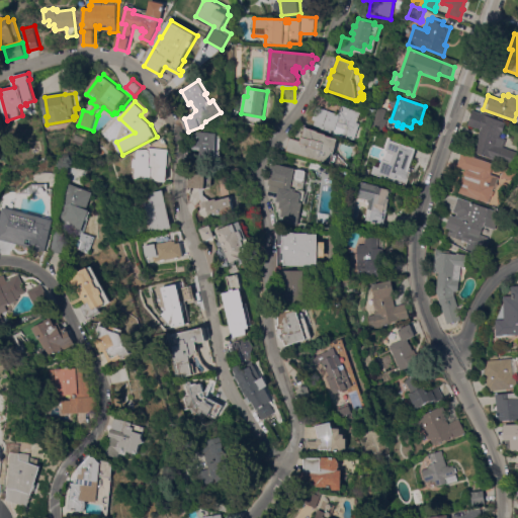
[(360,113),(357,122),(360,123),(354,141),(342,137),(344,130),(336,126),(333,133),(313,125),(315,120),(312,119),(317,107),(338,114),(341,106),(360,113)]
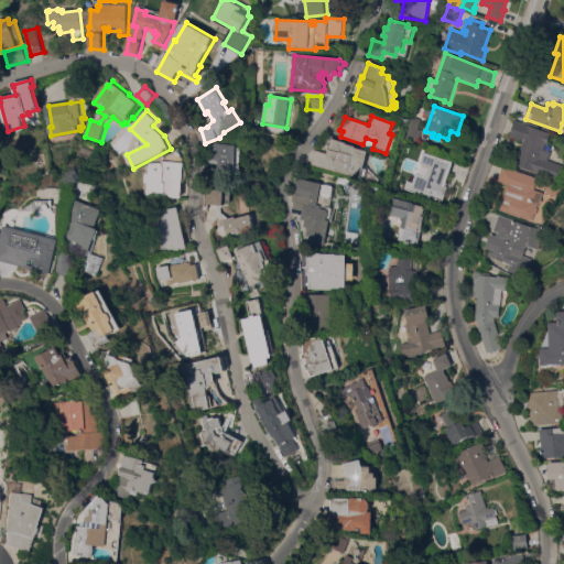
[(416,143),(401,139),(409,116),(420,119),(418,129),(421,130),(416,143)]
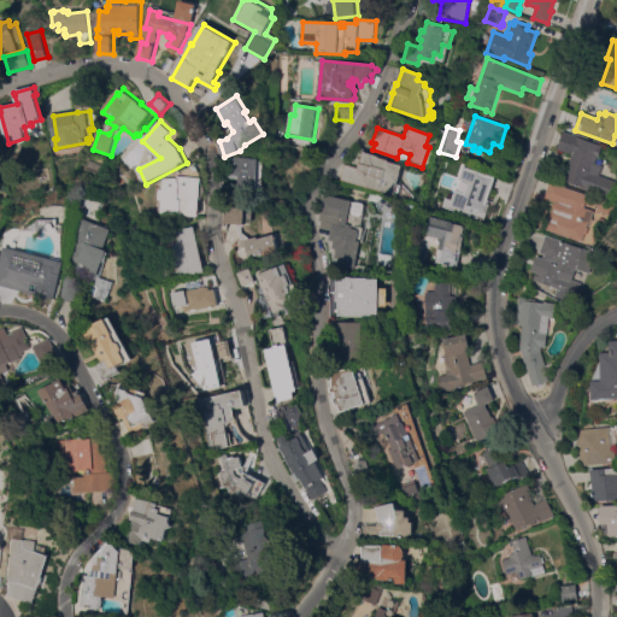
[(616,182),(616,186),(612,199),(564,181),(574,156),(557,150),(564,131),(600,146),(600,147),(603,148),(598,158),(597,158),(595,164),(603,166),(599,176),(616,182)]
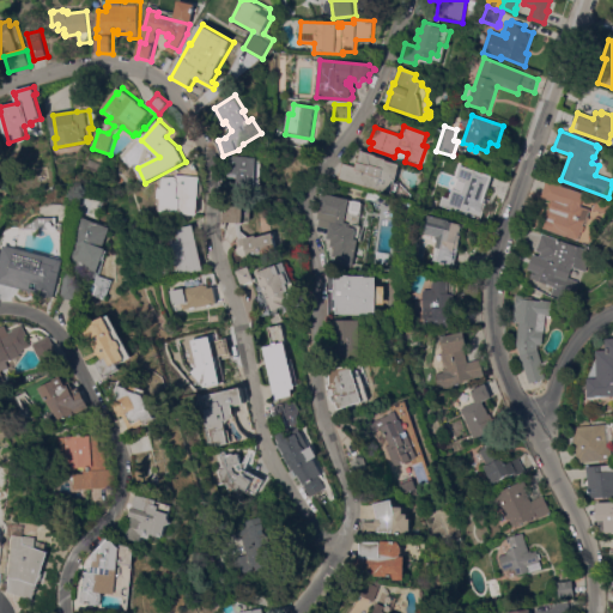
[(343,164),(357,168),(360,151),(376,156),(376,157),(386,159),(386,161),(400,165),(395,183),(399,184),(396,192),(393,190),(393,194),(338,178),(343,164)]
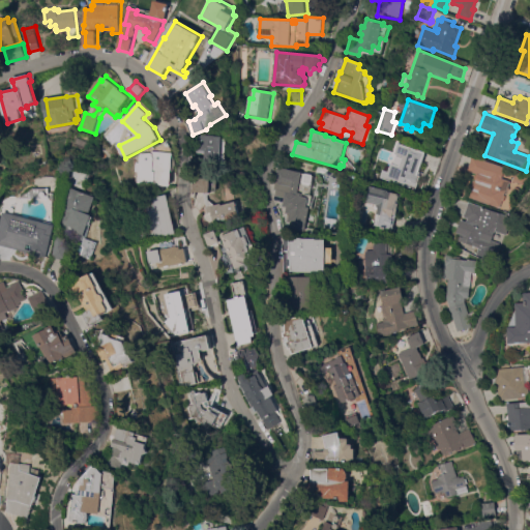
[(195,157),(206,157),(206,154),(198,153),(199,136),(224,137),(224,139),(228,139),(226,169),(222,168),(222,170),(194,168),(195,157)]
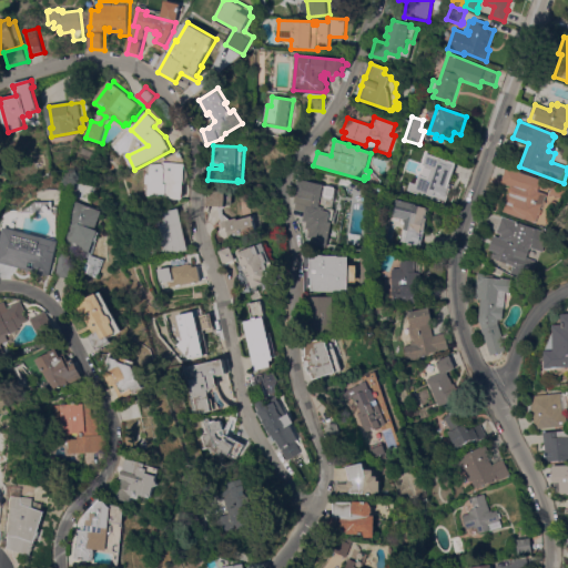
[(445,203),(418,193),(418,194),(407,190),(409,182),(415,184),(418,174),(427,179),(430,169),(423,165),(426,152),(437,156),(448,161),(449,160),(457,163),(449,184),(452,184),(446,201),(445,203)]
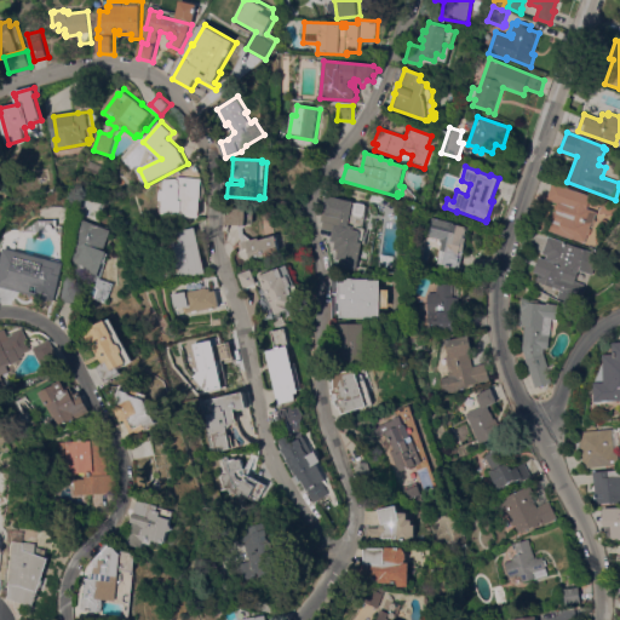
[(200,218),(164,214),(165,202),(161,201),(162,190),(166,190),(167,181),(181,179),(181,177),(205,179),(200,218)]
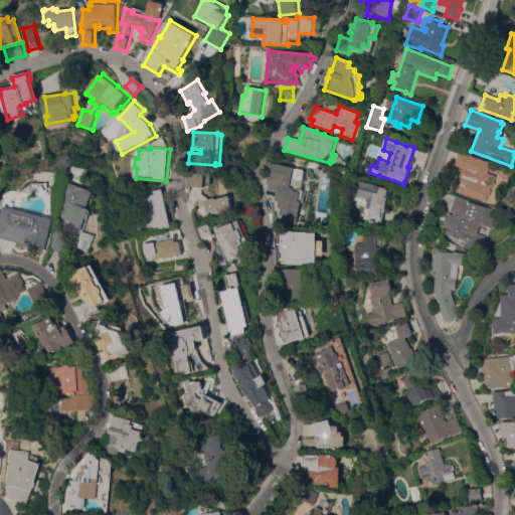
[(491,164),(488,174),(495,176),(492,186),(491,186),(485,203),(456,192),(459,185),(457,183),(457,181),(458,179),(459,177),(460,176),(462,175),(464,170),(455,167),(459,152),(491,164)]
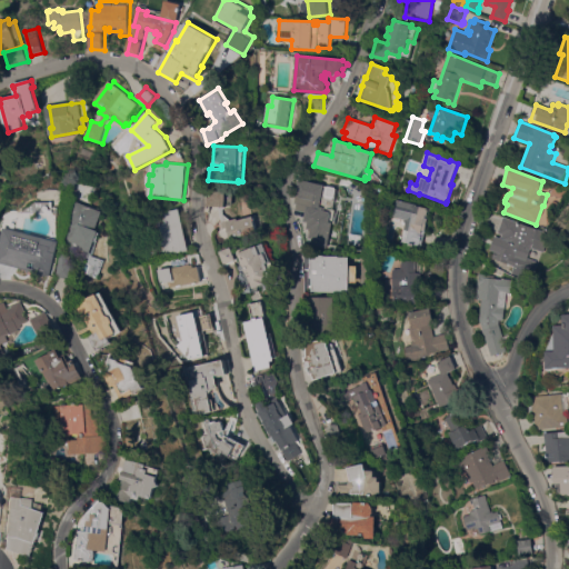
[(308,245),(311,230),(306,229),(308,222),(302,221),(305,212),(295,210),(296,203),(293,203),(296,195),(293,195),(297,180),(323,186),(319,207),(323,208),(322,210),(331,212),(329,222),(332,222),(327,249),(308,245)]
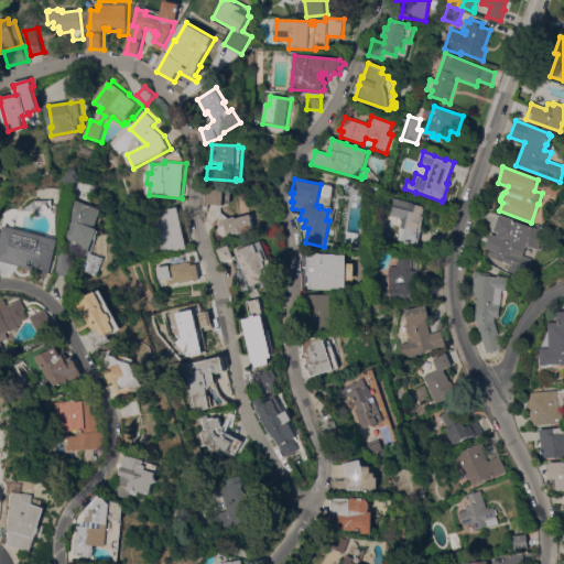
[(549,182),(562,186),(557,197),(544,193),(549,182)]
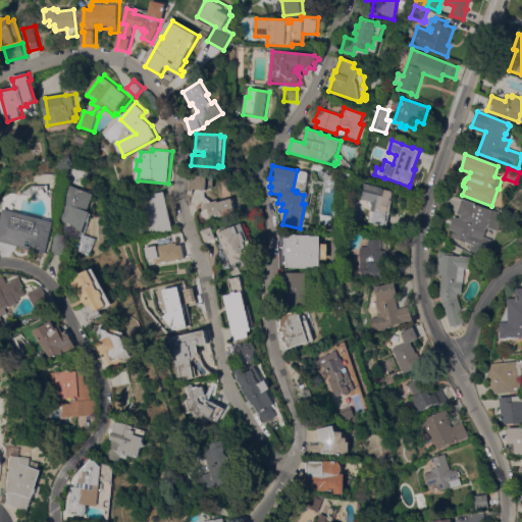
[(207,191),(190,190),(190,181),(193,181),(193,175),(208,176),(208,177),(212,183),(207,187),(207,191)]
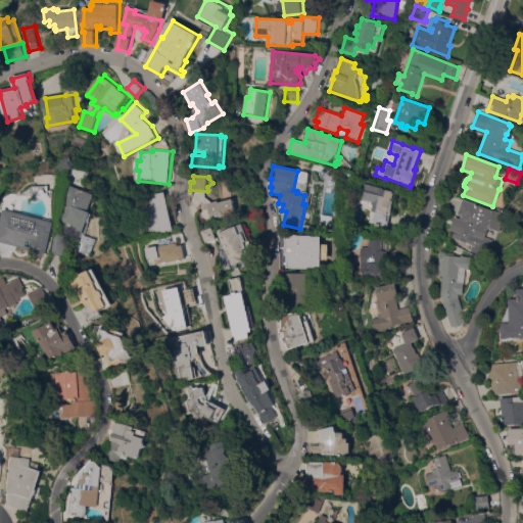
[(361,199),(365,184),(382,188),(382,189),(395,192),(394,199),(391,215),(389,215),(387,227),(369,223),(374,202),(361,199)]
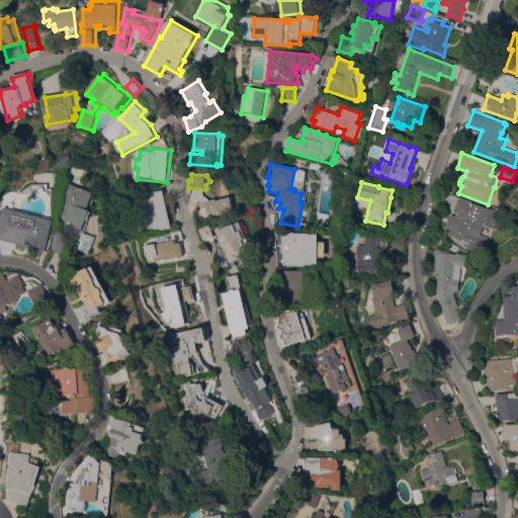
[(74,183),(98,192),(91,209),(94,210),(90,221),(89,221),(84,233),(75,229),(77,226),(66,221),(64,220),(67,210),(64,209),(69,196),(74,183)]
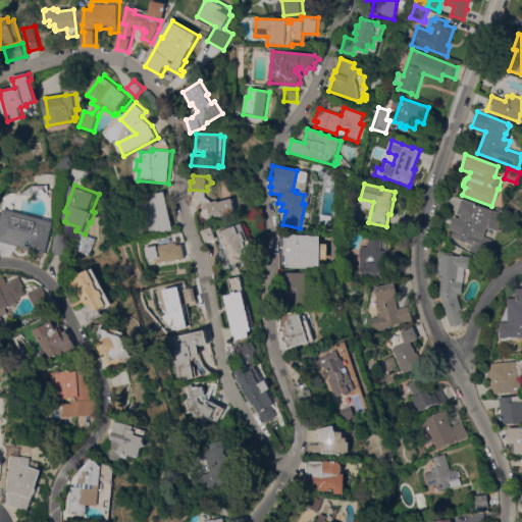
[(173,230),(152,235),(144,197),(165,192),(173,230)]
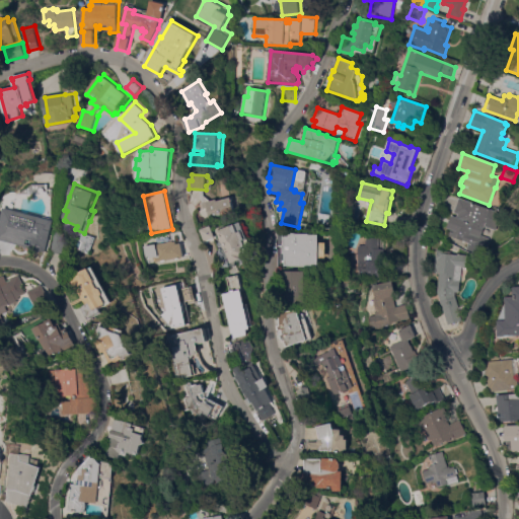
[(215,200),(216,202),(230,198),(234,212),(209,218),(207,208),(203,209),(201,204),(215,200)]
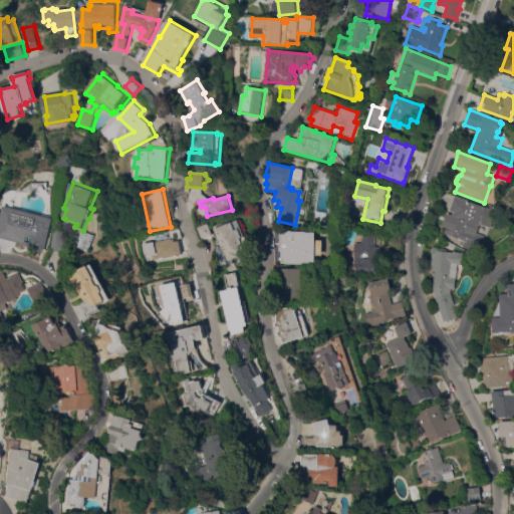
[(454,197),(496,213),(490,229),(480,225),(476,234),(484,236),(481,244),(474,241),(470,251),(462,247),(464,241),(449,235),(451,229),(442,226),(447,214),(452,215),(453,212),(449,211),(454,197)]
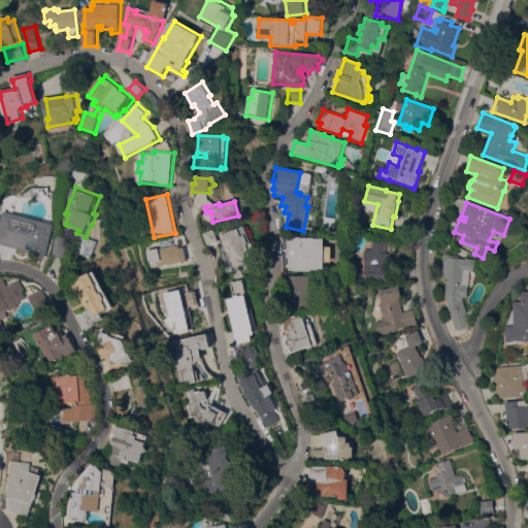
[(61,225),(53,257),(1,243),(9,211),(61,225)]
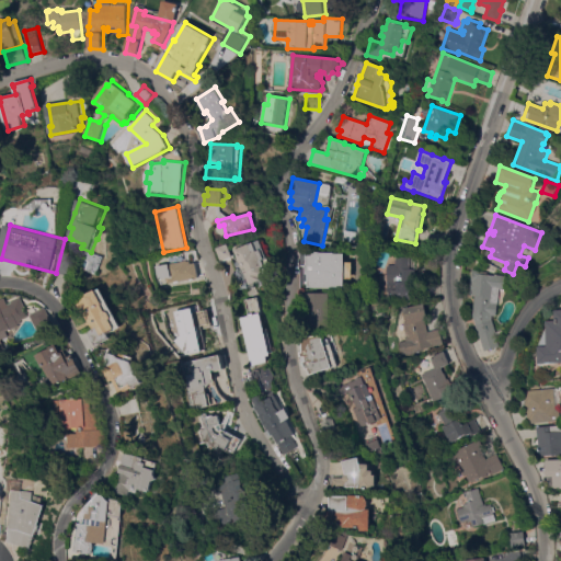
[(259,279),(259,281),(249,285),(233,251),(259,240),(266,259),(262,261),(268,275),(259,279)]
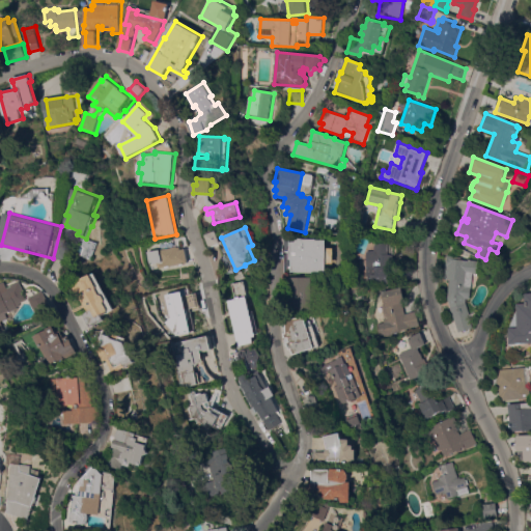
[(204,235),(215,231),(220,243),(208,248),(204,235)]
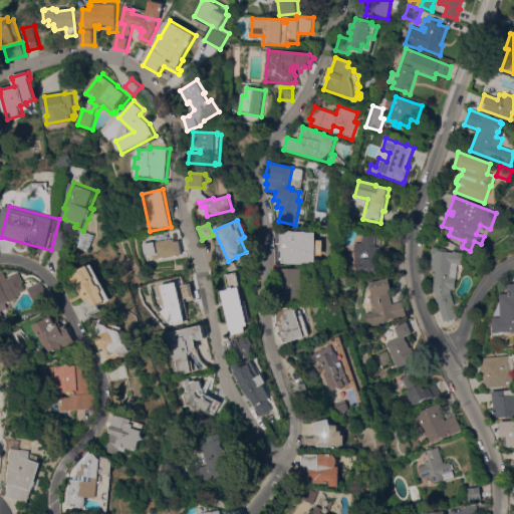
[(60,230),(69,232),(68,236),(73,237),(70,253),(55,250),(60,230)]
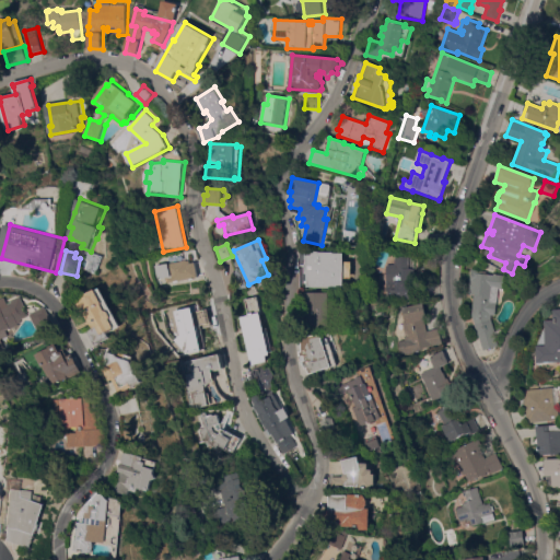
[(343,289),(310,288),(310,287),(306,287),(306,273),(304,273),(304,264),(305,264),(305,253),(345,254),(343,289)]
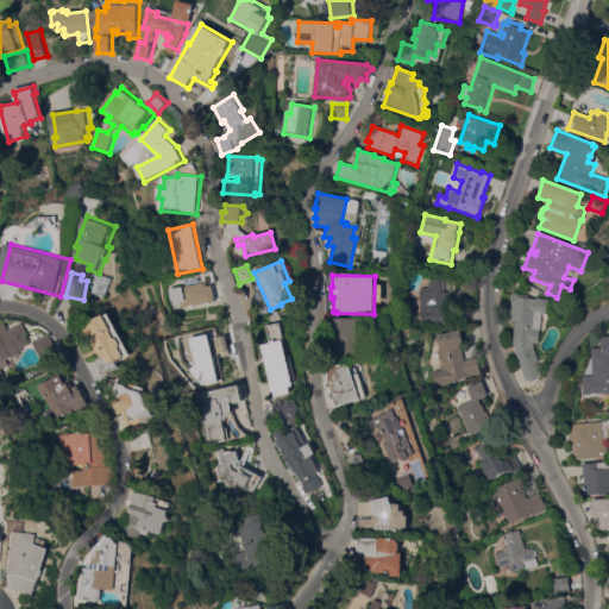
[(444,280),(444,293),(450,293),(450,297),(447,297),(447,326),(429,326),(429,322),(420,322),(420,318),(419,318),(419,288),(427,288),(427,283),(429,280),(444,280)]
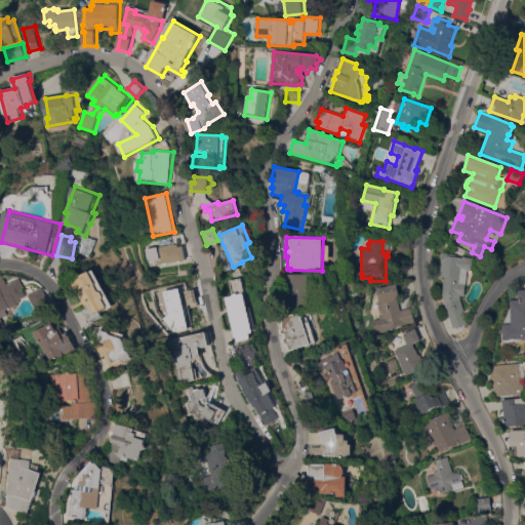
[(155,260),(150,261),(147,248),(158,246),(158,247),(175,244),(176,245),(178,245),(178,247),(183,246),(186,260),(156,266),(155,260)]
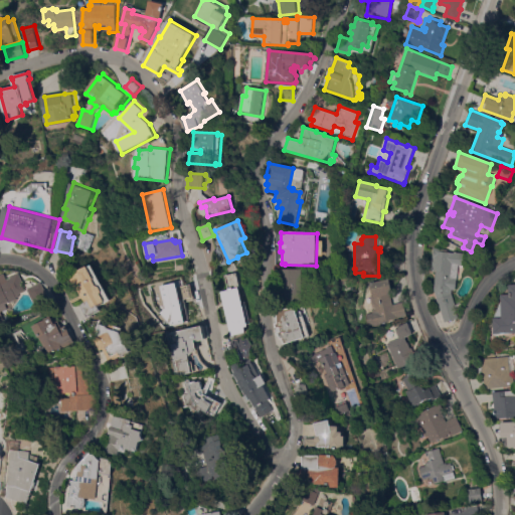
[(463,266),(460,266),(459,280),(457,279),(456,291),(452,290),(452,294),(459,318),(445,323),(441,310),(440,310),(434,290),(436,272),(431,272),(433,248),(447,250),(447,252),(454,253),(454,252),(464,253),(463,266)]
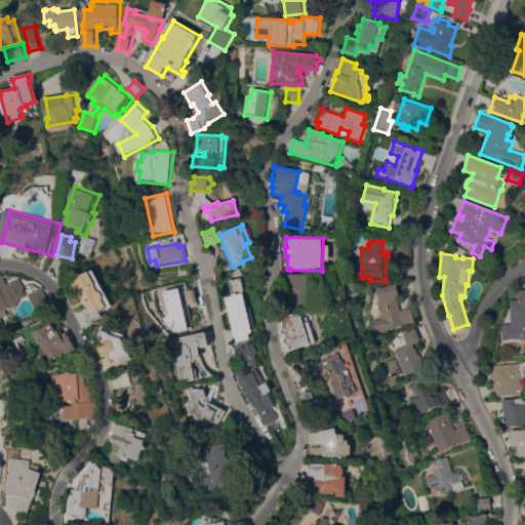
[(117,306),(105,312),(107,317),(93,324),(87,311),(92,309),(84,293),(80,295),(75,284),(85,279),(84,278),(98,270),(117,306)]
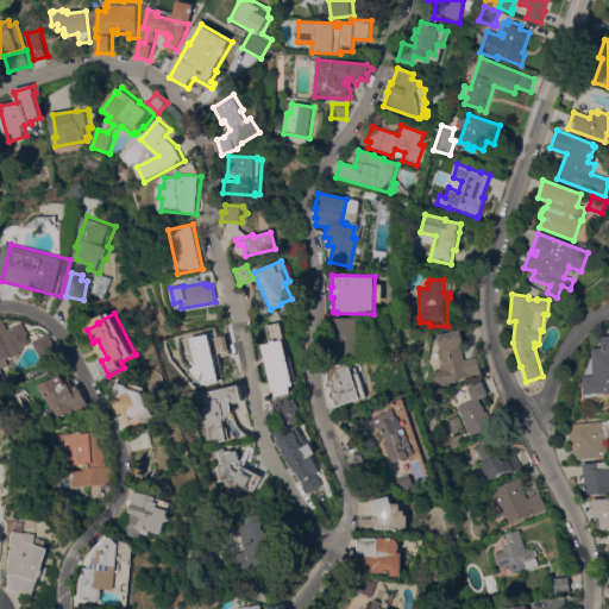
[(357,358),(330,359),(330,319),(357,318),(357,358)]
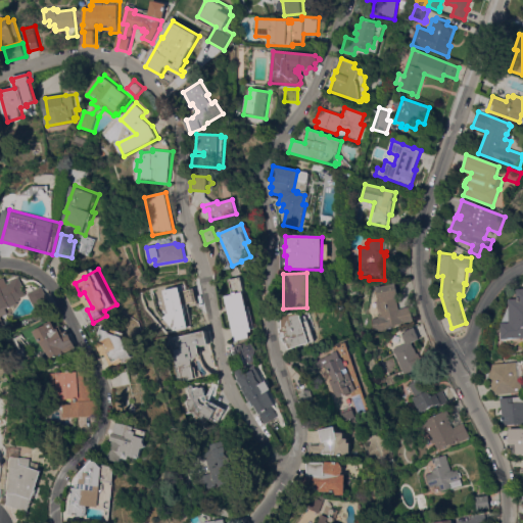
[(0,282),(10,278),(12,284),(17,282),(16,281),(26,277),(30,286),(28,287),(32,295),(25,298),(26,301),(22,302),(22,303),(15,307),(17,313),(3,319),(2,317),(0,317),(0,282)]
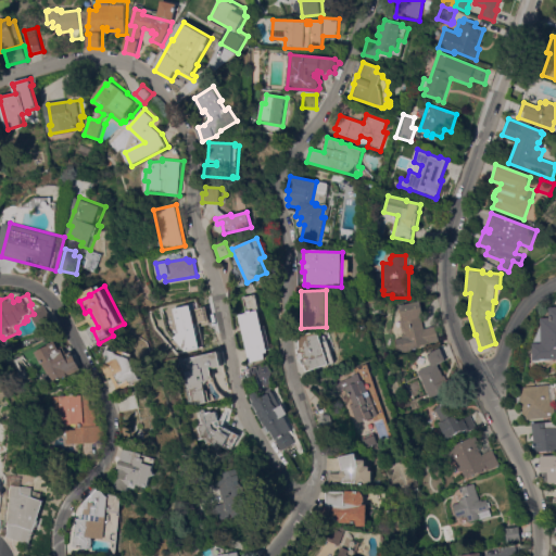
[(238,315),(247,313),(243,298),(255,294),(260,310),(258,311),(268,352),(264,353),(265,359),(250,363),(238,315)]
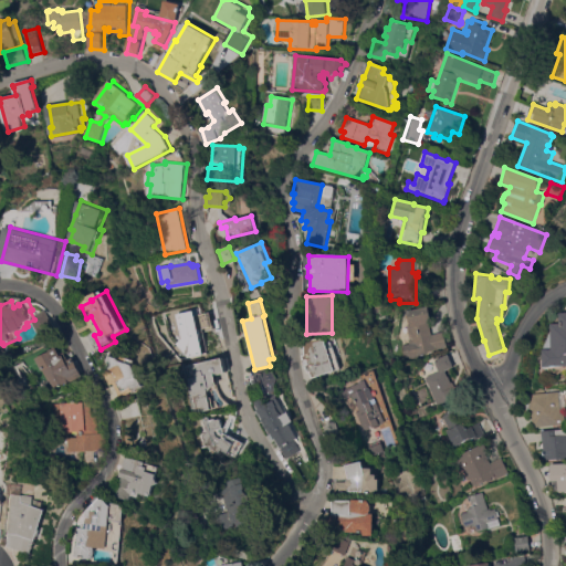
[(409,326),(407,312),(428,307),(431,324),(428,324),(430,335),(442,333),(446,348),(423,353),(423,355),(422,357),(419,358),(417,358),(415,357),(413,356),(404,357),(401,346),(408,344),(407,341),(408,339),(406,326),(409,326)]
